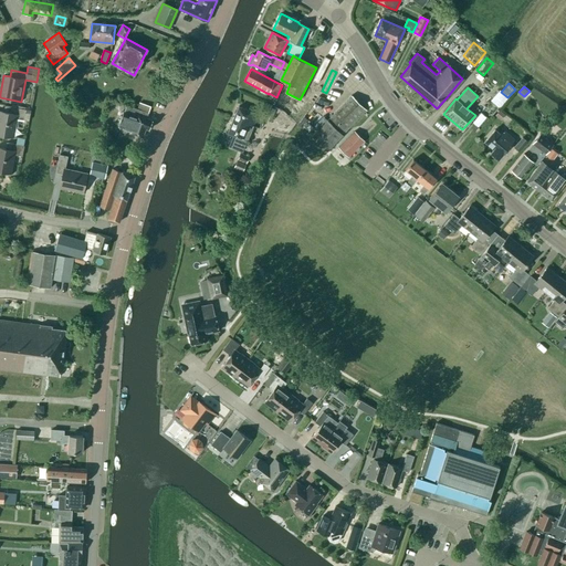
[(499,108),(509,98),(507,97),(501,92),(500,91),(491,101),(499,108)]
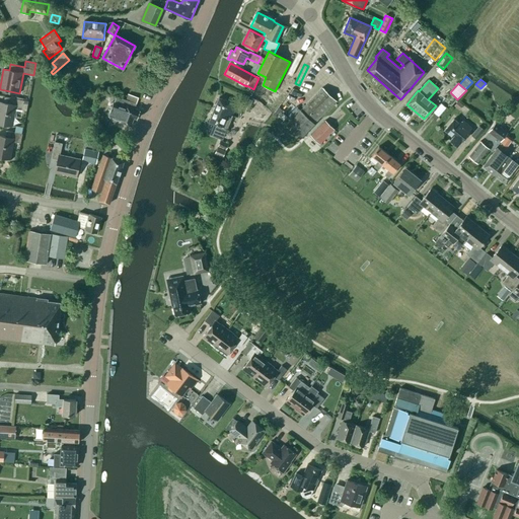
[(336,101),(322,87),(286,125),(300,138),(336,101)]
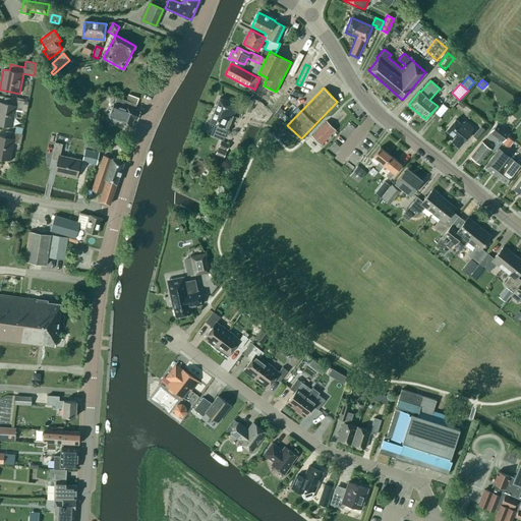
[(110,116),(121,120),(121,122),(131,126),(133,118),(137,119),(140,111),(135,109),(138,99),(128,95),(126,101),(117,98),(115,104),(114,104),(112,108),(110,116)]
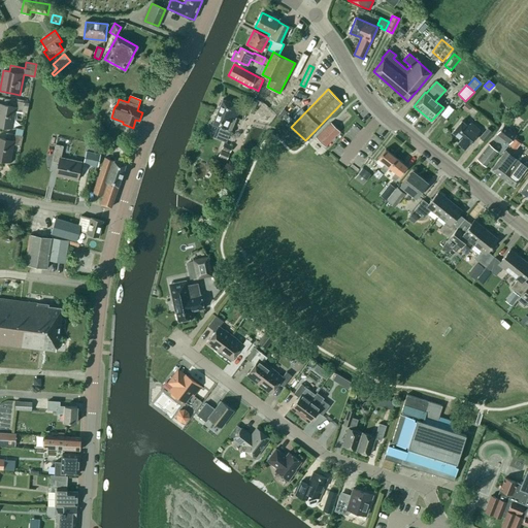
[(254,98),(248,96),(243,104),(250,107),(254,98)]
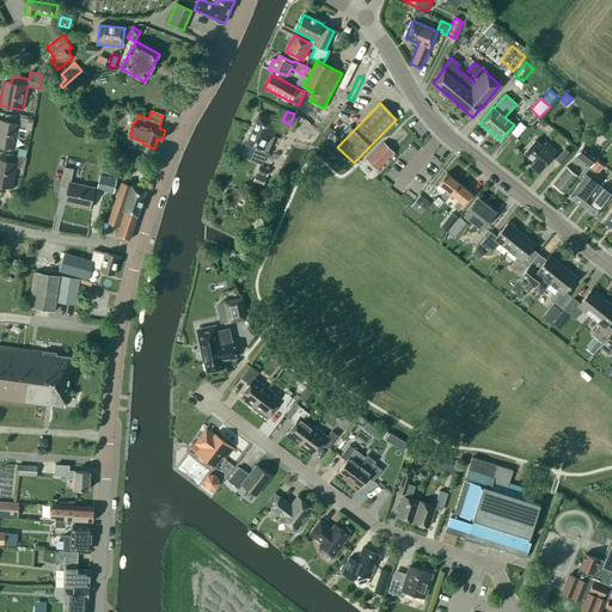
[(0,145),(16,148),(19,128),(31,130),(34,120),(5,114),(4,121),(0,120),(0,145)]
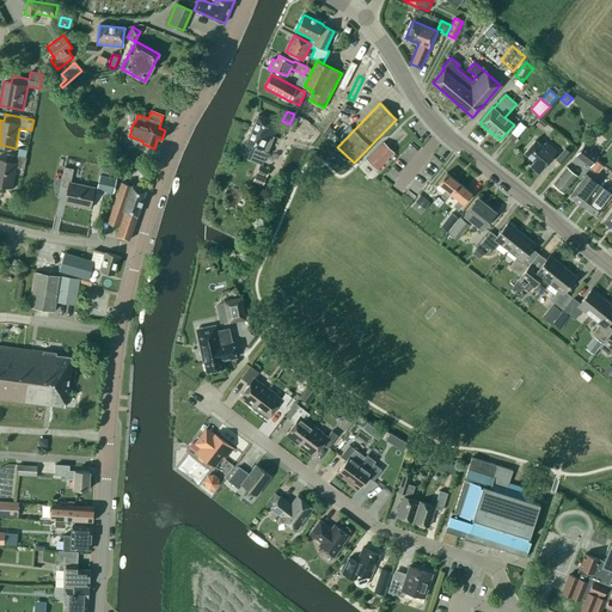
[(279,124),(273,122),(258,116),(252,128),(274,138),(279,124)]
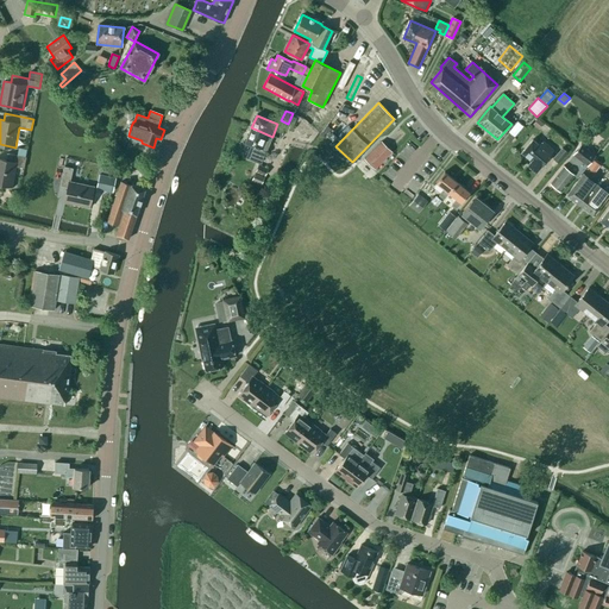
[(535,121),(533,125),(538,130),(544,124),(538,119),(535,121)]
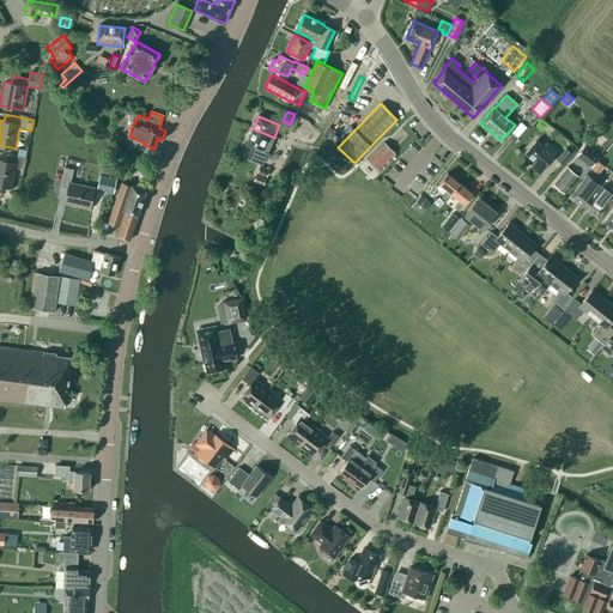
[(247,144),(253,147),(248,158),(262,164),(267,152),(268,153),(274,138),(253,128),(247,144)]
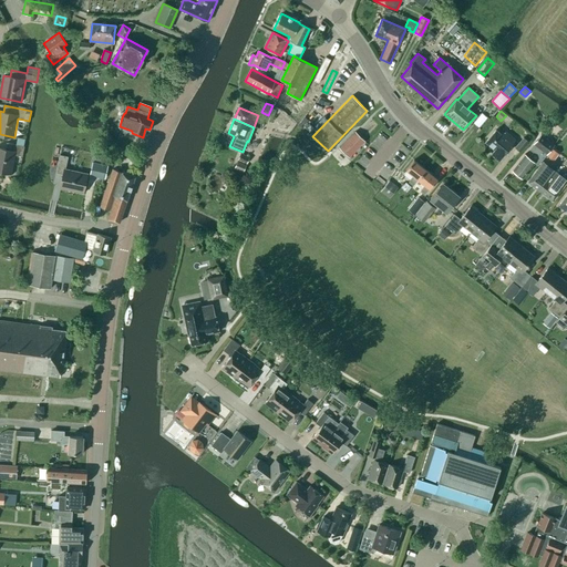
[(502,135),(496,130),(485,142),(494,150),(491,153),(500,160),(504,154),(505,154),(511,146),(512,144),(515,140),(505,132),(502,135)]
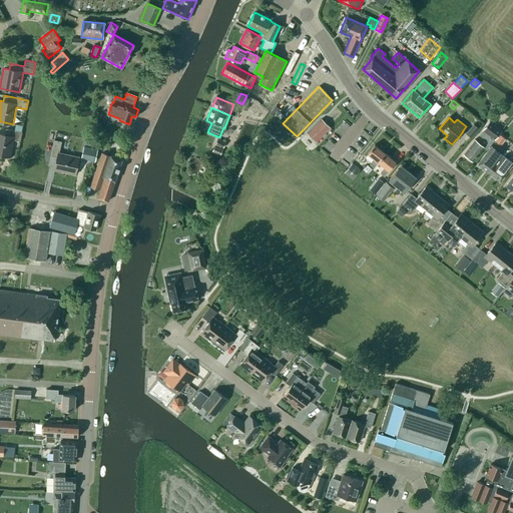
[(330,127),(322,119),(307,133),(316,142),(330,127)]
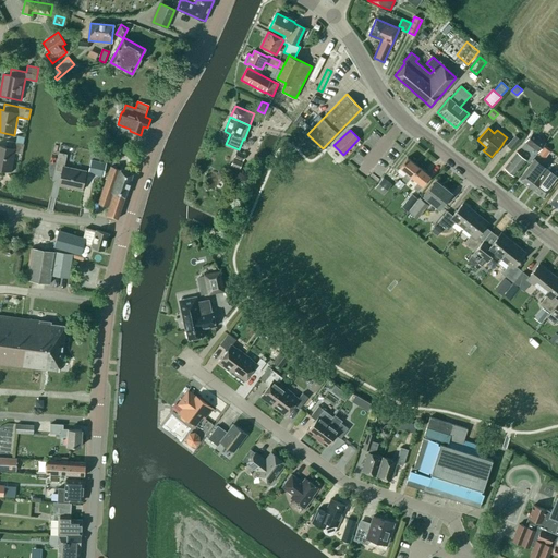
[(517,152),(512,157),(504,168),(514,176),(525,160),(529,162),(538,150),(545,143),(532,132),(524,142),(521,147),(524,150),(520,155),(517,152)]
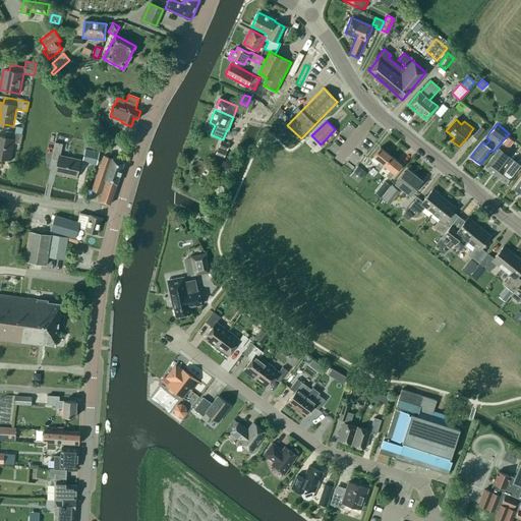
[(509,132),(516,137),(520,130),(520,127),(516,124),(509,132)]
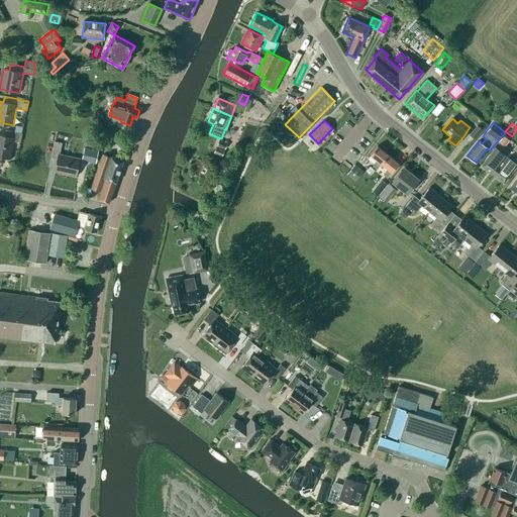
[(20,143),(22,133),(21,133),(22,127),(15,125),(14,131),(6,130),(5,136),(0,134),(0,156),(11,159),(14,142),(20,143)]
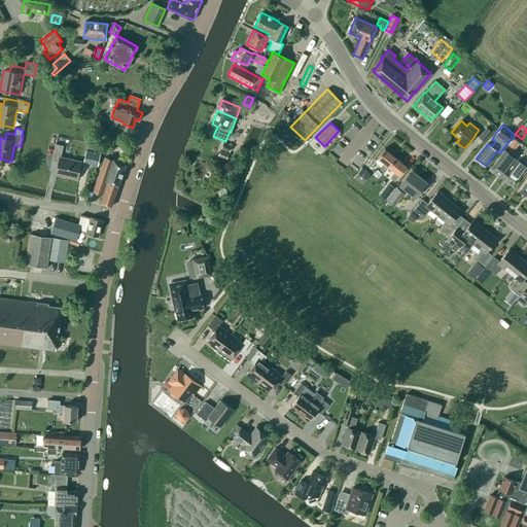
[(479,137),(484,142),(491,133),(486,129),(479,137)]
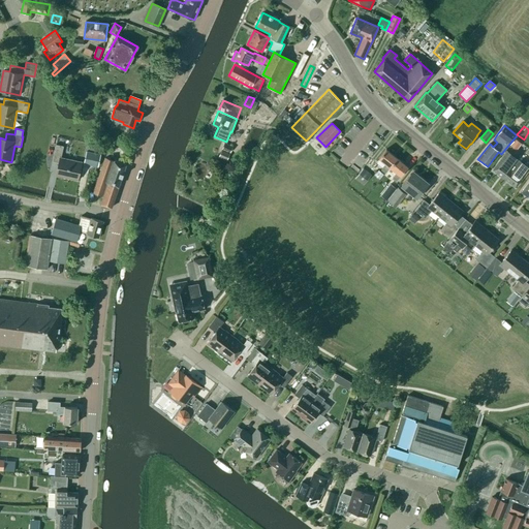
[(516,138),(515,139),(515,141),(510,146),(517,151),(521,145),(522,144),(516,138)]
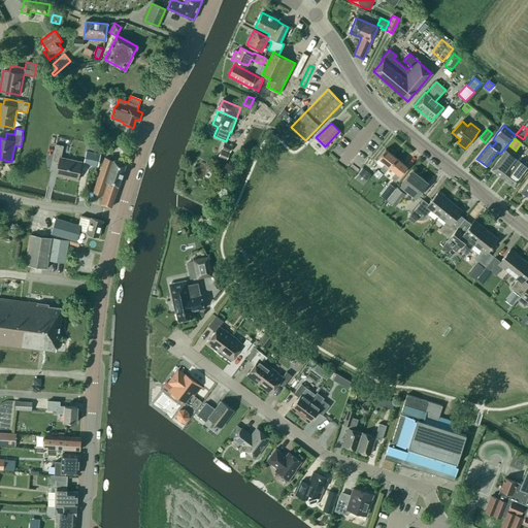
[(224,143),(221,149),(230,153),(232,146),(230,145),(224,143)]
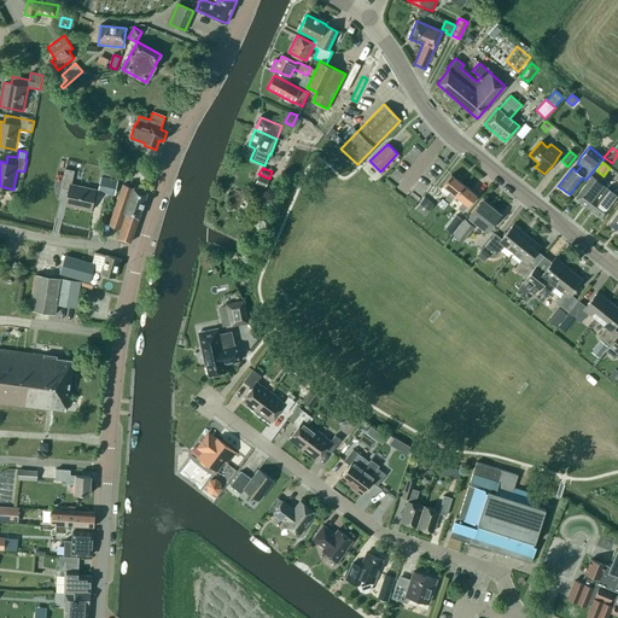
[(69,191),(65,207),(89,211),(94,191),(71,185),(74,172),(65,169),(60,188),(69,191)]
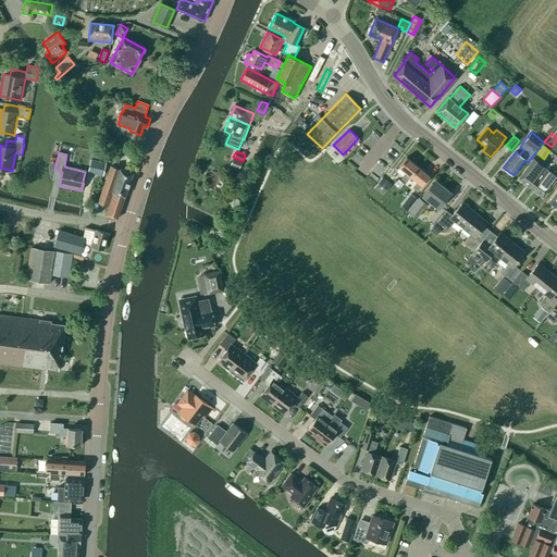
[(232,161),(230,165),(238,170),(242,162),(233,158),(232,161)]
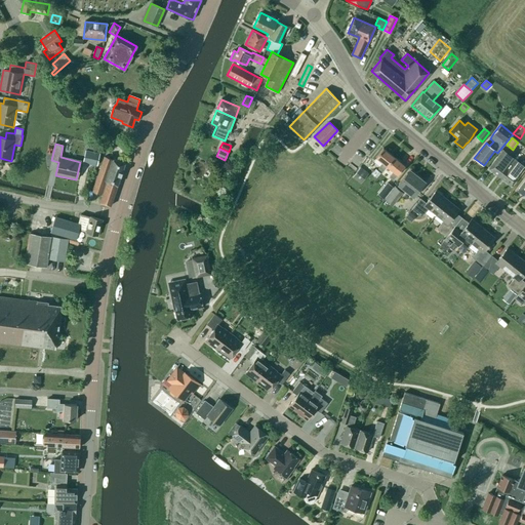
[(382,163),(378,168),(382,171),(387,166),(394,157),(382,149),(375,157),(382,163)]
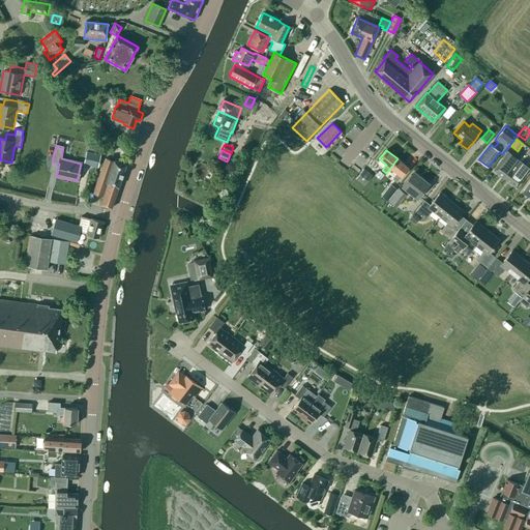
[(86,152),(83,164),(98,168),(100,155),(86,152)]
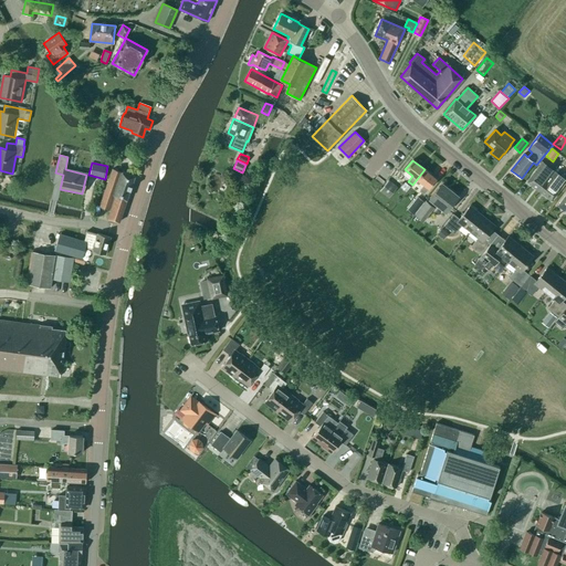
[(543,187),(548,179),(552,175),(538,166),(526,182),(542,194),(545,188),(543,187)]
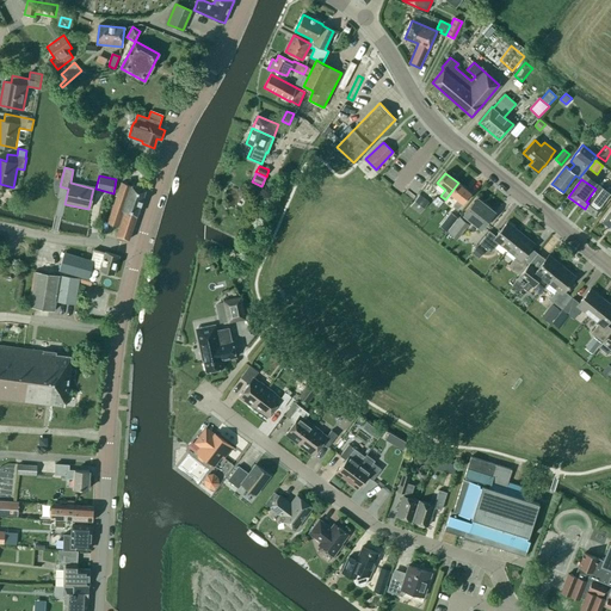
[(131,186),(122,183),(107,224),(119,228),(117,233),(118,236),(129,240),(146,190),(131,185),(131,186)]
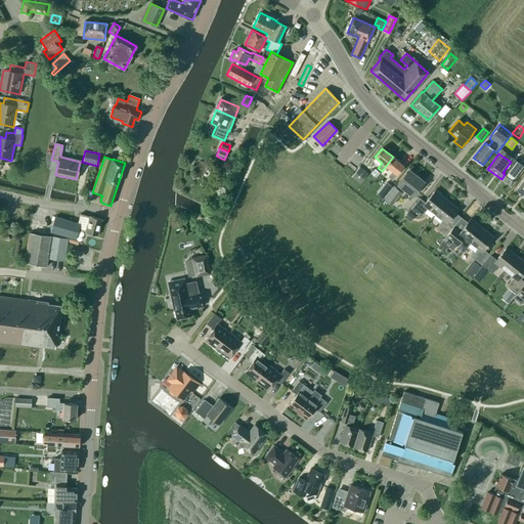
[(397,175),(404,166),(393,157),(386,166),(393,171),(388,177),(392,180),(397,175)]
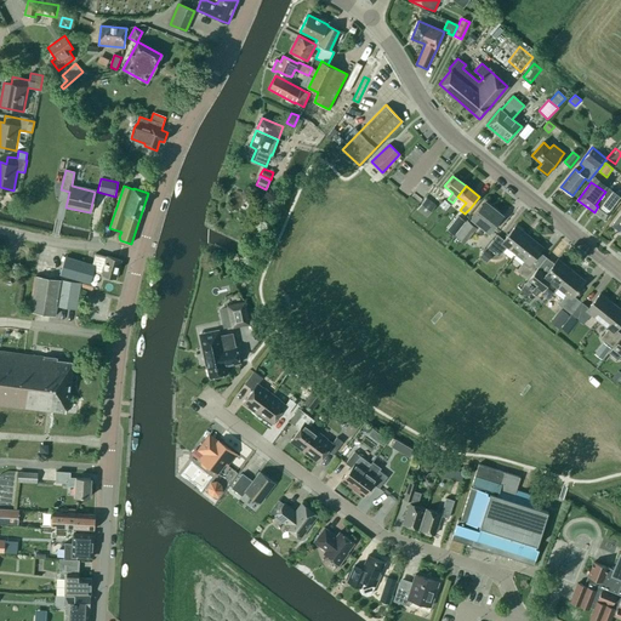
[(617,204),(609,198),(608,200),(602,197),(596,205),(598,206),(594,212),(605,221),(614,209),(617,204)]
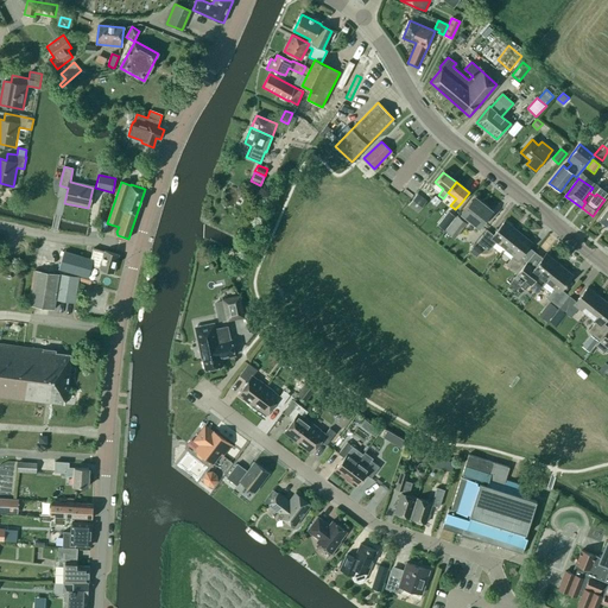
[(417,194),(407,206),(412,209),(418,213),(426,201),(417,194)]
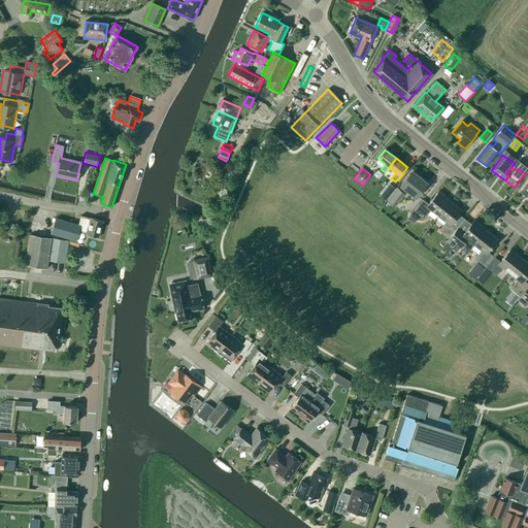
[(377,170),(373,174),(378,179),(383,174),(377,170)]
